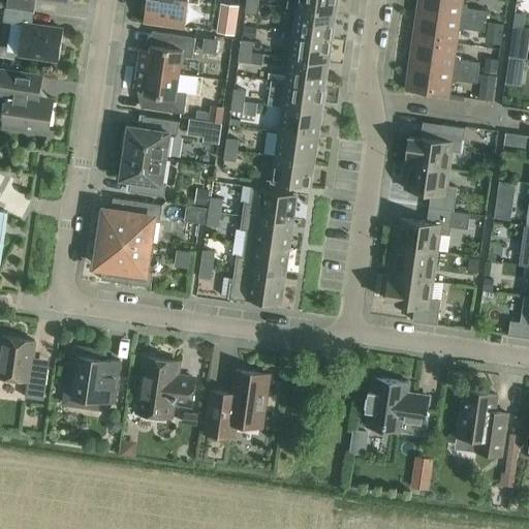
[(8,0),(7,7),(34,11),(35,0),(52,0),(67,2),(67,0),(8,0)]
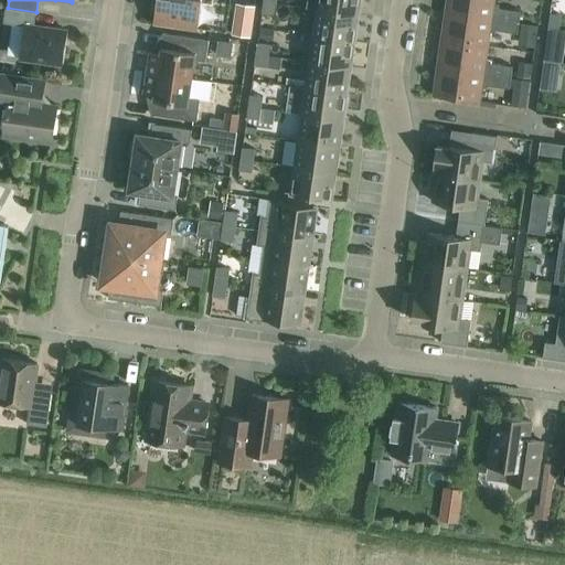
[(158,0),(155,22),(199,29),(202,2),(215,3),(215,0),(158,0)]
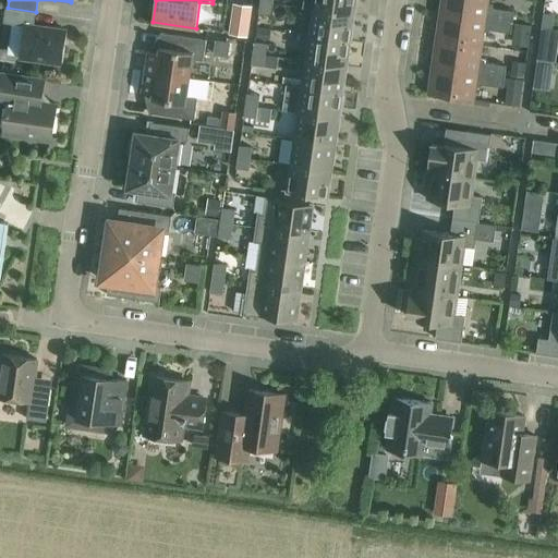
[(304,0),(303,7),(354,13),(355,0),(304,0)]
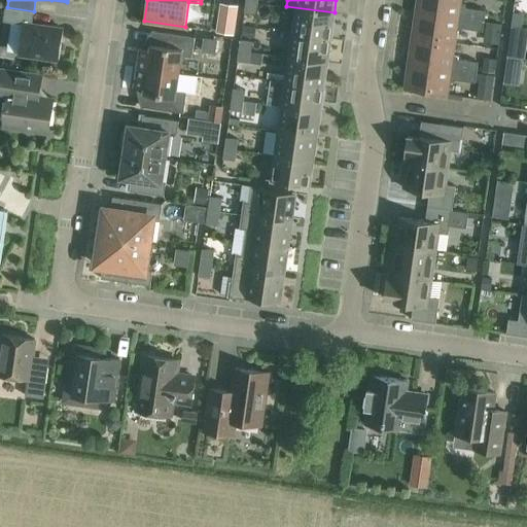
[(417,0),(416,9),(485,20),(486,9),(465,7),(465,4),(461,4),(461,0),(417,0)]
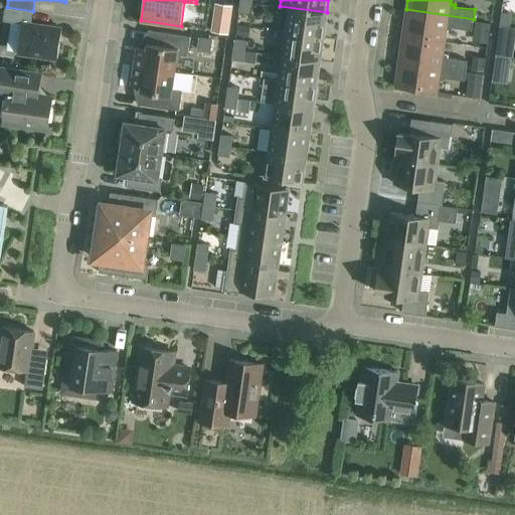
[(240,1),(239,11),(250,13),(251,3),(240,1)]
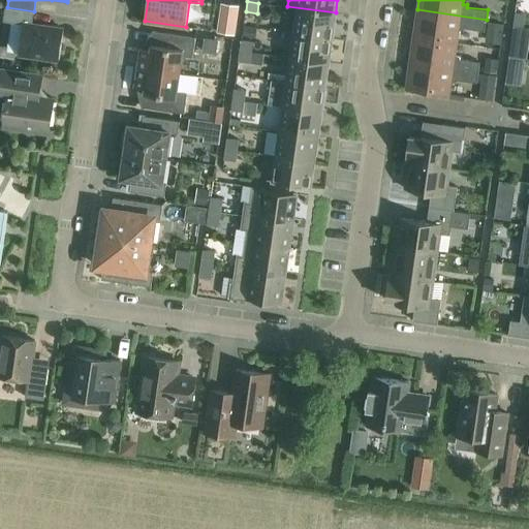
[(298,8),(294,32),(332,37),(336,12),(287,6),(287,7),(298,8)]
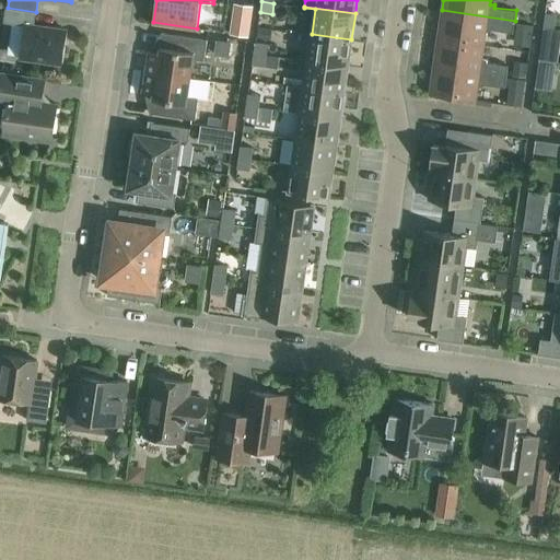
[(8,8),(6,8),(3,22),(24,25),(19,58),(62,65),(68,31),(34,25),(36,12),(8,8)]
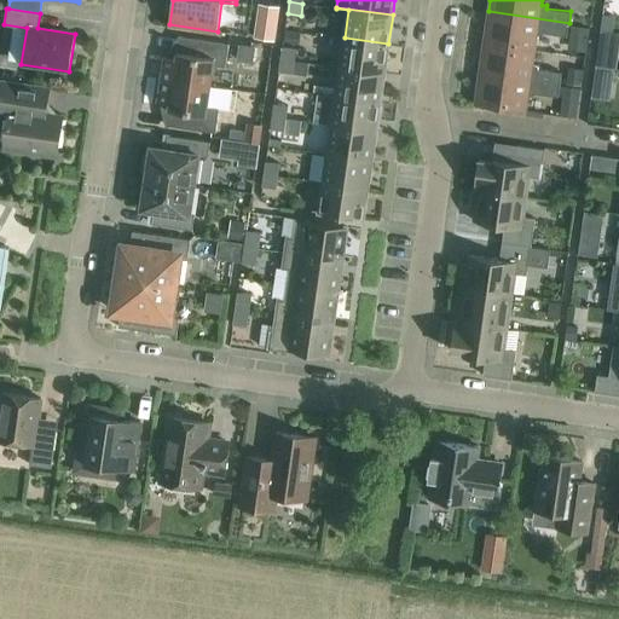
[(489,11),(484,42),(536,48),(537,34),(543,35),(543,33),(567,36),(570,23),(489,11)]
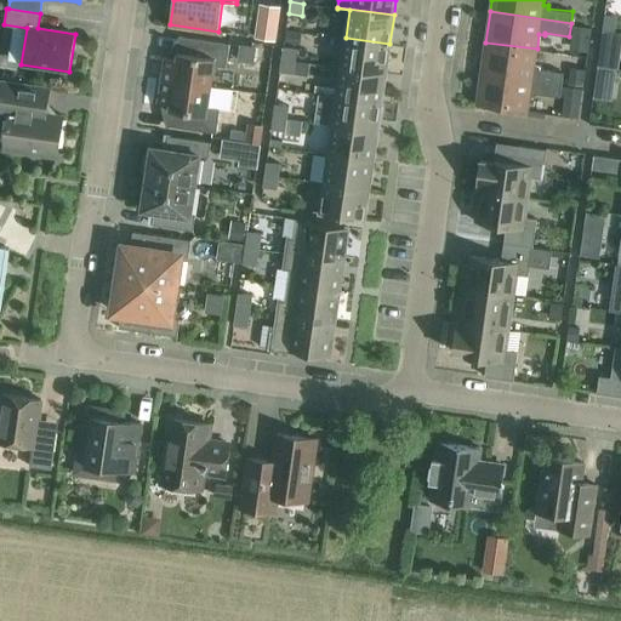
[(617,16),(605,15),(600,47),(613,50),(617,16)]
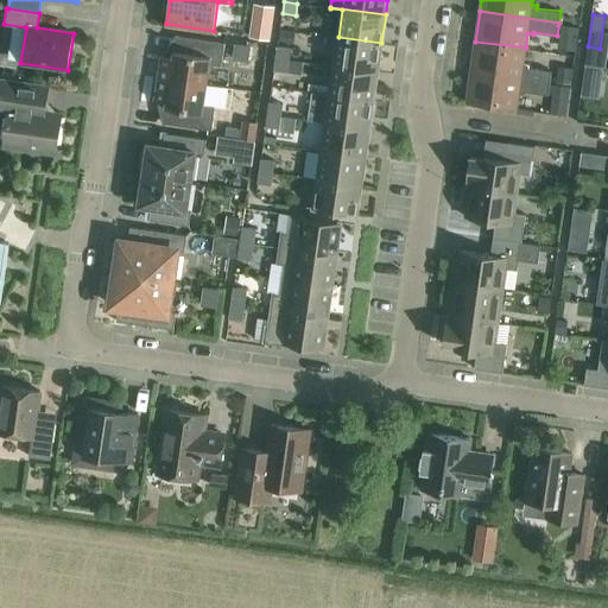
[(253,20),(251,36),(270,39),(271,39),(273,23),(253,20)]
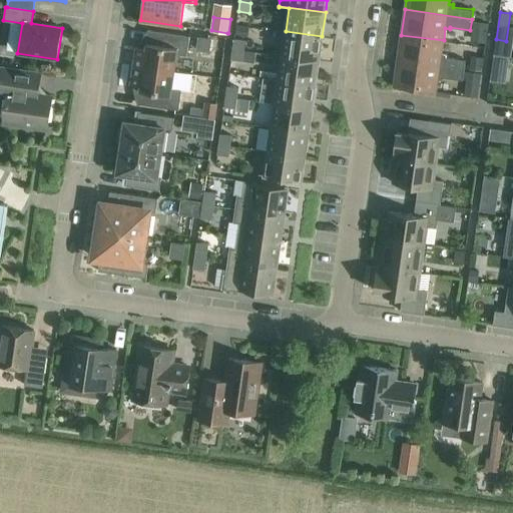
[(474,21),(473,33),(487,35),(489,22),(474,21)]
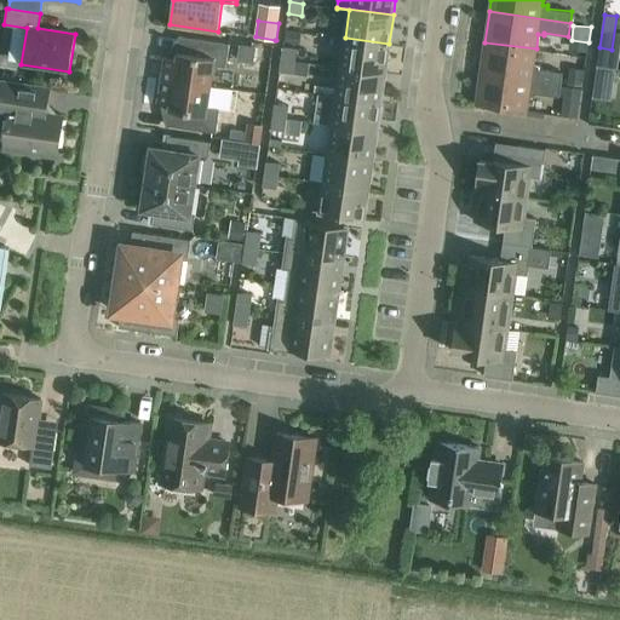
[(286,30),(285,40),(300,42),(303,33),(286,30)]
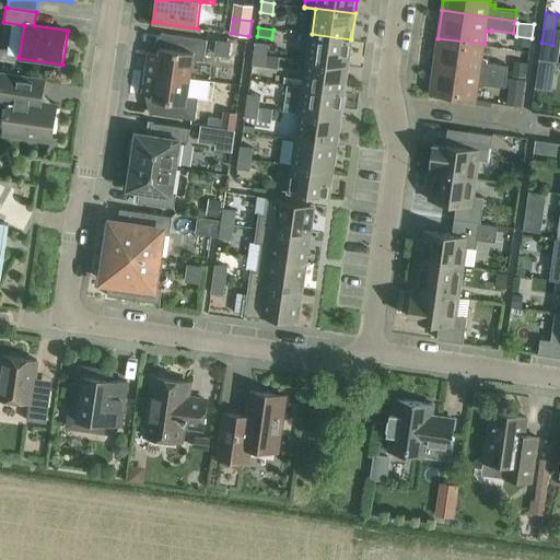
[(149,51),(146,71),(190,78),(194,59),(205,60),(208,39),(163,33),(160,53),(149,51)]
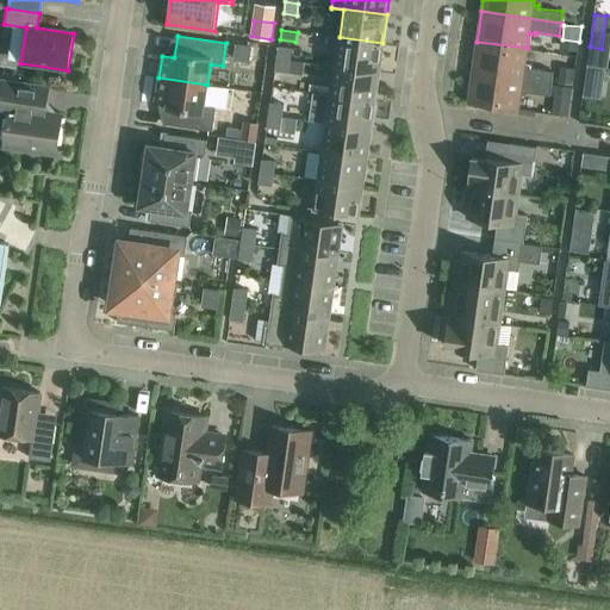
[(340,37),(335,66),(379,72),(383,43),(340,37)]
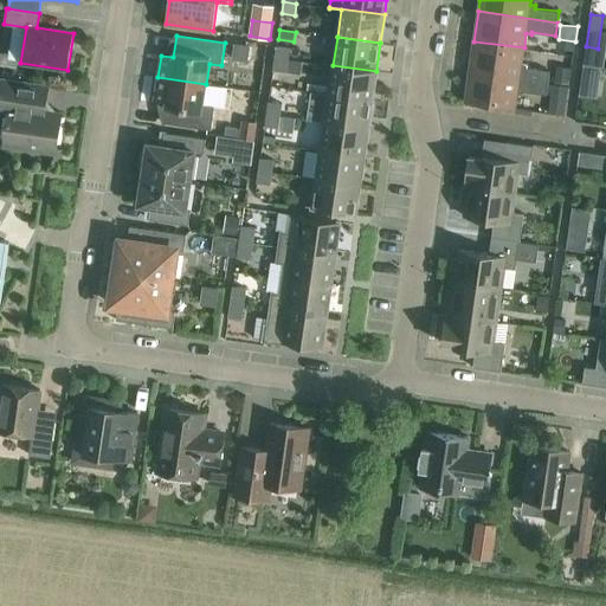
[(474,42),(469,73),(548,83),(550,70),(527,66),(527,64),(522,64),(524,47),(474,42)]
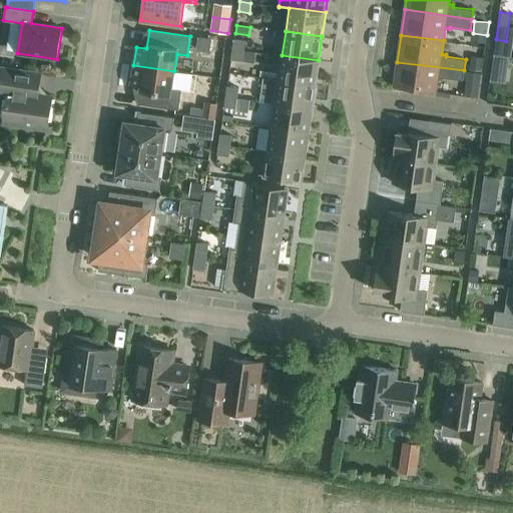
[(209,51),(211,39),(199,37),(197,49),(209,51)]
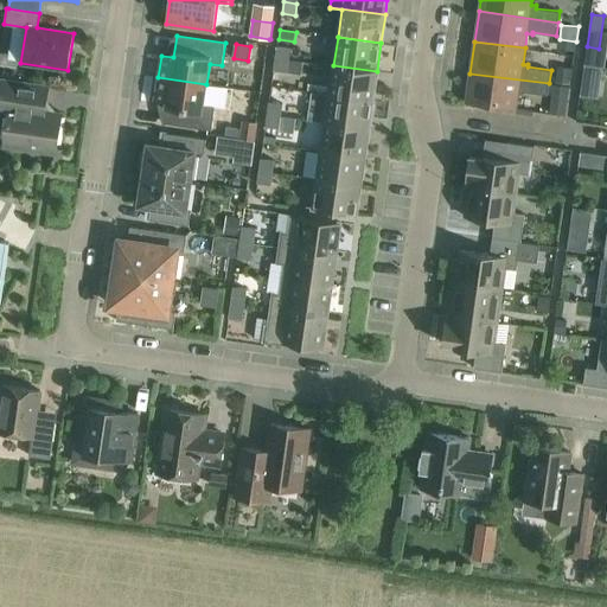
[(278,45),(275,57),(289,59),(291,46),(278,45)]
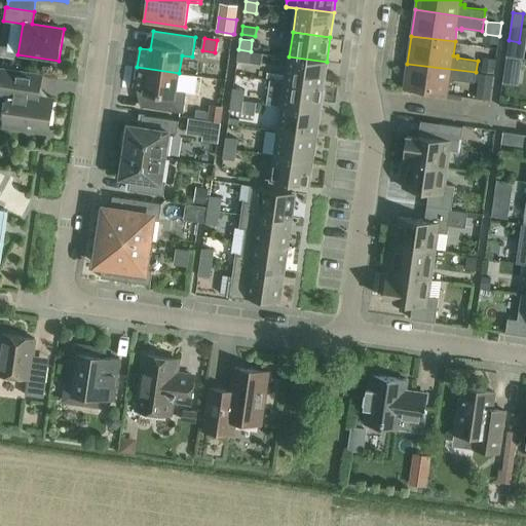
[(509,40),(506,55),(524,59),(525,44),(525,42),(519,42),(509,40)]
